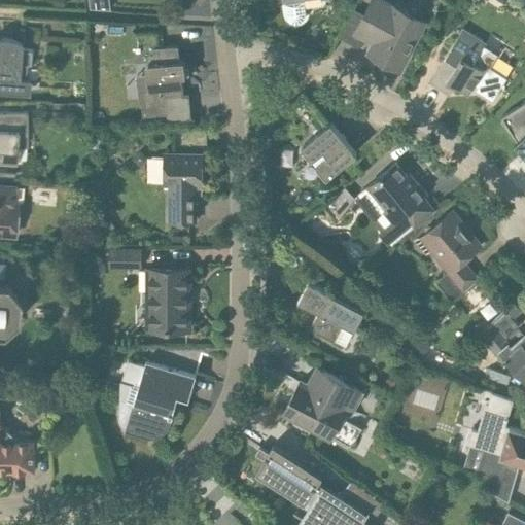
[(91,0),(91,9),(111,8),(110,0),(91,0)]
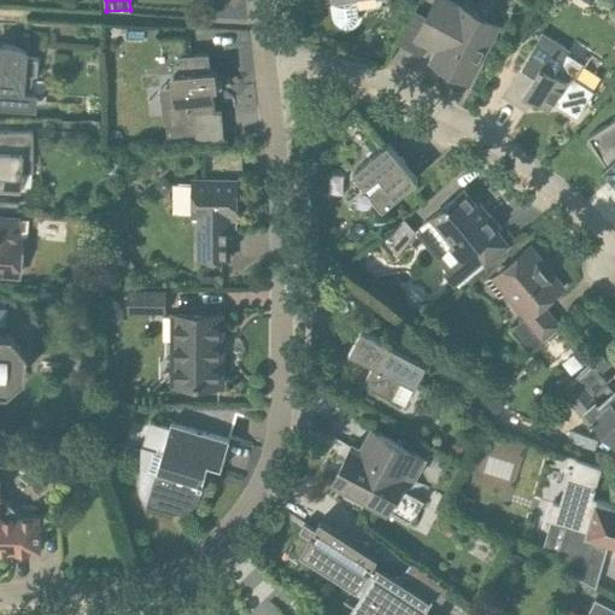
[(352,5),(350,0),(331,0),(332,3),(334,3),(334,7),(333,7),(334,22),(335,23),(335,24),(337,27),(339,28),(340,29),(343,29),(345,30),(347,29),(350,29),(352,28),(353,27),(355,24),(355,23),(356,22),(356,19),(356,17),(353,5),(352,5)]
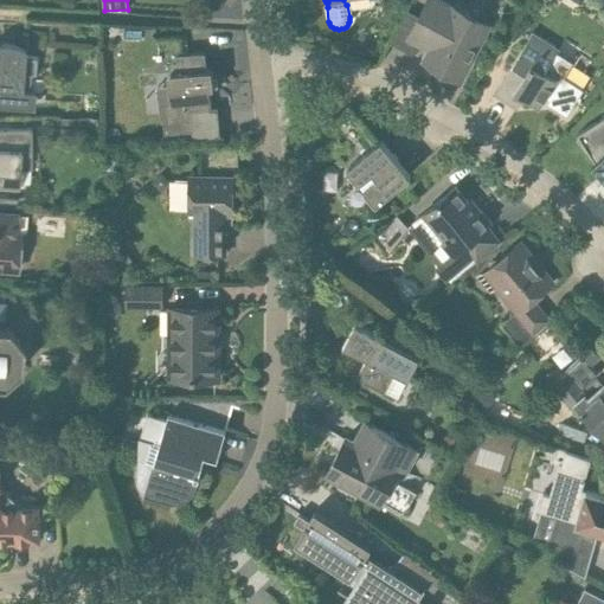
[(449,10),(430,0),(426,0),(407,38),(431,49),(423,64),(457,81),(486,26),(450,8),(449,10)]
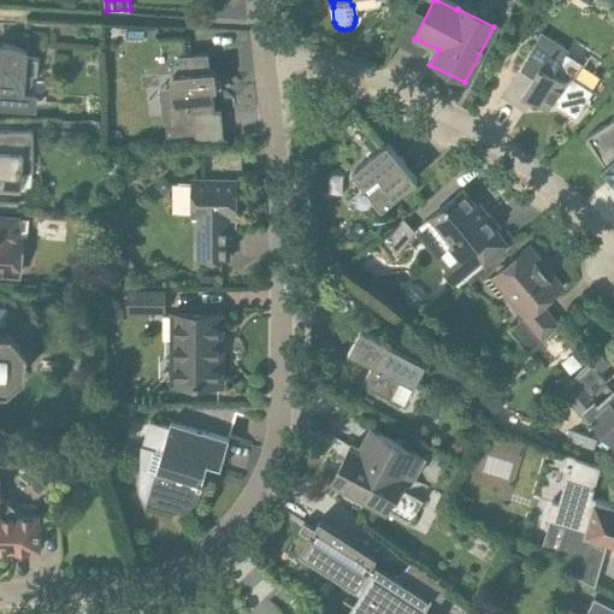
[(568,86),(561,81),(558,68),(566,54),(541,37),(501,98),(524,112),(531,101),(547,111),(551,101),(556,104),(554,108),(574,120),(591,93),(571,81),(568,86)]
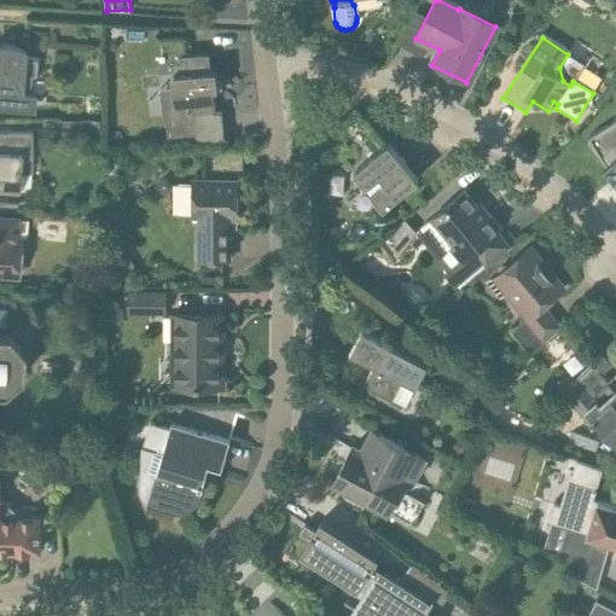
[(23,59),(23,52),(21,51),(18,50),(16,48),(12,47),(10,47),(6,46),(4,46),(0,46),(0,108),(32,111),(33,96),(29,96),(30,79),(34,80),(36,60),(23,59)]
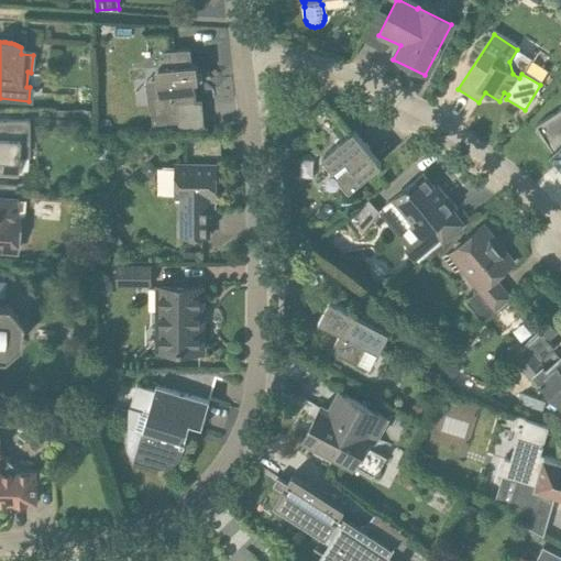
[(189,66),(187,52),(189,52),(189,50),(163,53),(164,61),(156,61),(156,70),(154,70),(155,81),(144,83),(149,116),(150,116),(152,127),(182,124),(179,107),(196,105),(193,84),(197,84),(195,66),(189,66)]
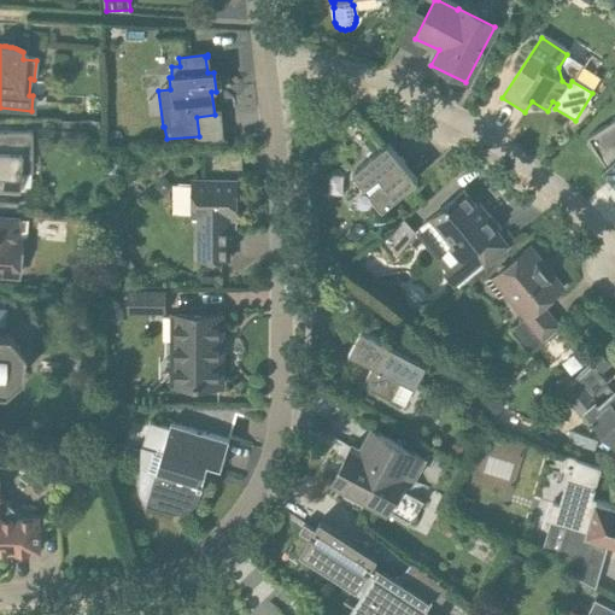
[(614,121),(586,140),(604,169),(601,173),(611,183),(614,187),(614,121)]
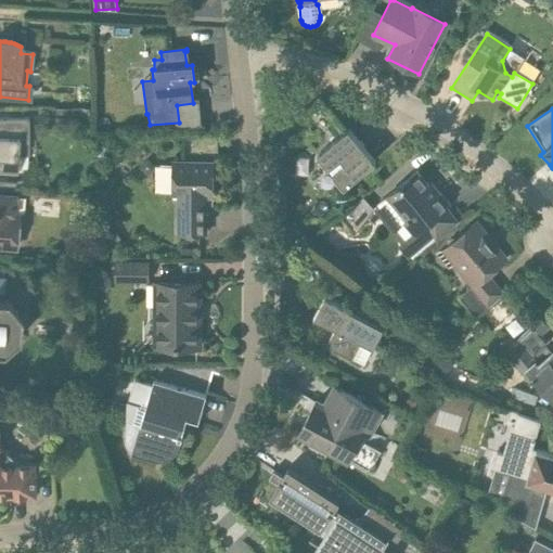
[(27,140),(27,120),(0,119),(0,174),(14,175),(16,140),(27,140)]
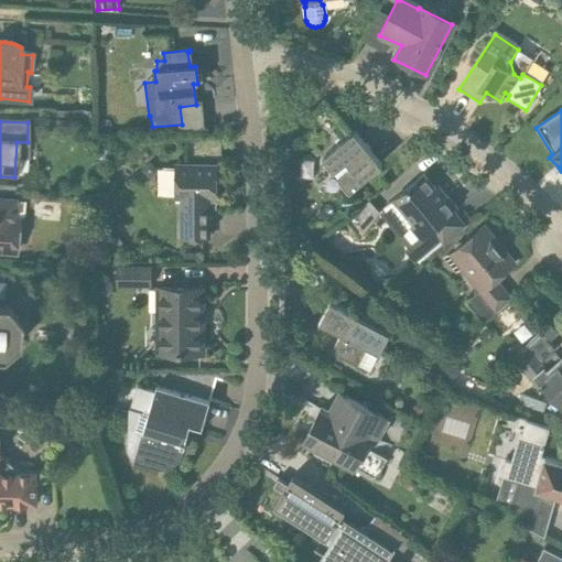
[(321,160),(348,192),(380,165),(353,133),(321,160)]
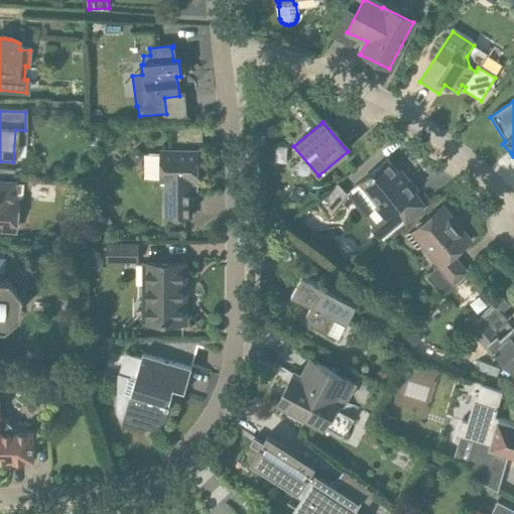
[(197,182),(197,131),(171,131),(171,152),(165,152),(165,155),(148,155),(145,158),(145,177),(148,180),(165,180),(164,219),(190,219),(190,182),(197,182)]
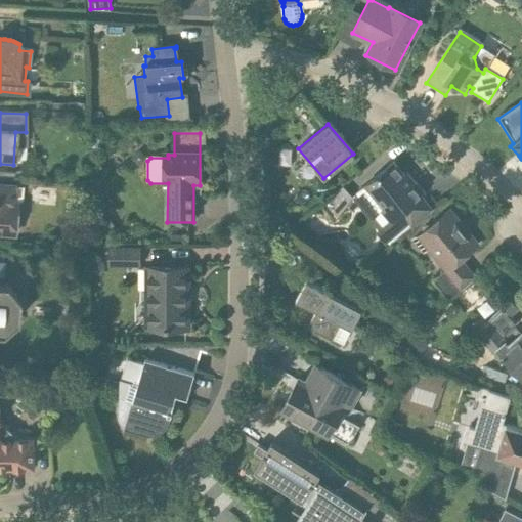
[(423,194),(414,184),(406,175),(403,177),(392,164),(353,197),(373,218),(376,215),(377,216),(380,213),(390,224),(400,215),(411,227),(431,210),(420,198),(423,194)]
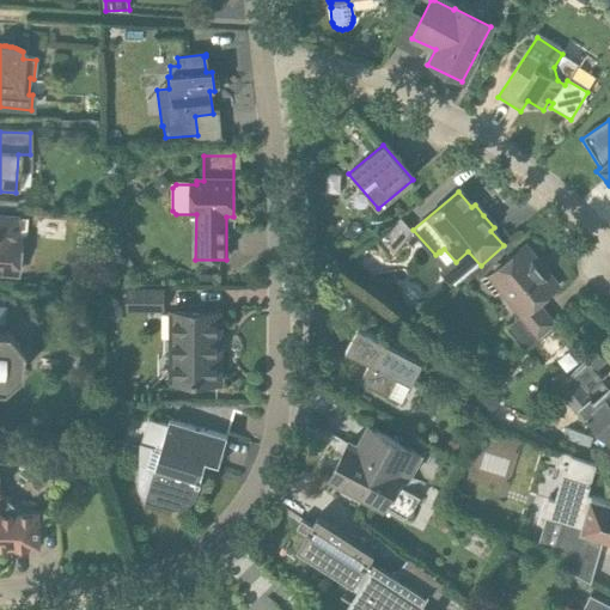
[(13,238),(14,218),(0,215),(0,274),(16,276),(18,239),(13,238)]
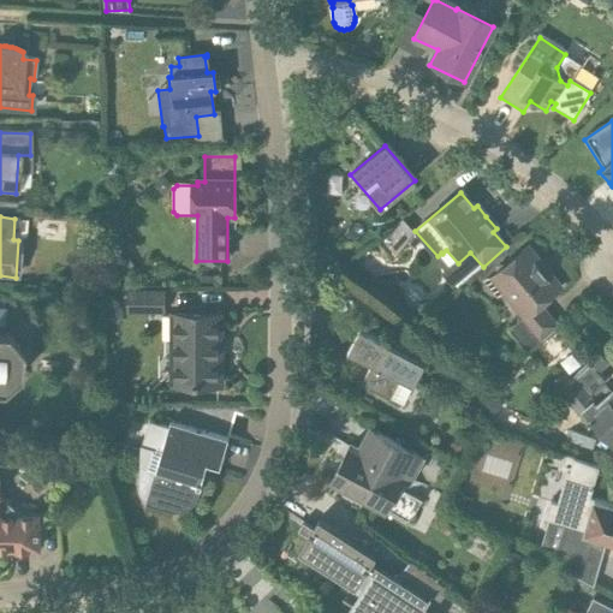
[(394,259),(411,236),(400,222),(379,242),(394,259)]
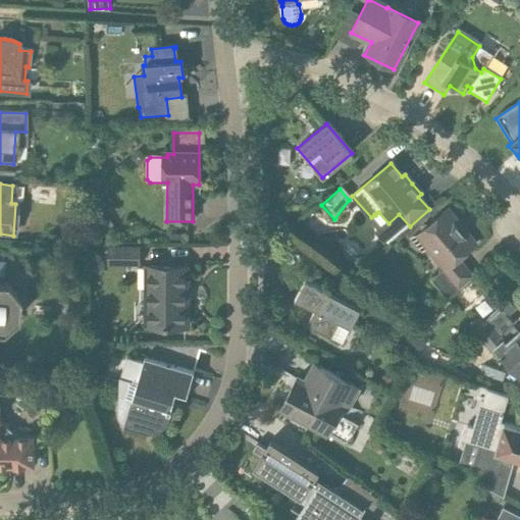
[(475,245),(457,224),(446,211),(427,226),(423,226),(420,229),(420,234),(409,242),(419,254),(425,248),(444,270),(429,281),(437,291),(434,294),(438,298),(440,296),(446,301),(474,277),(473,275),(470,277),(456,260),(475,245)]
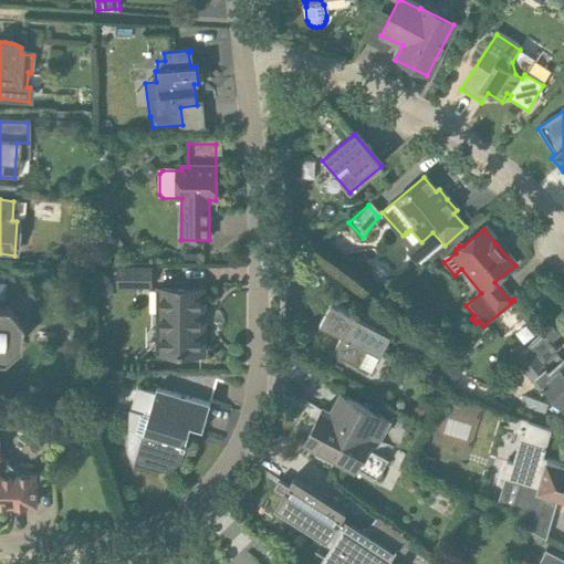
[(117,288),(148,288),(148,270),(117,270),(117,288)]
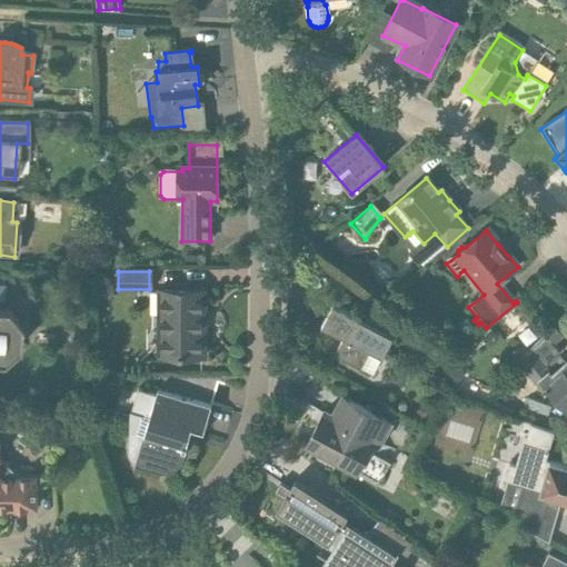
[(97,295),(100,300),(107,300),(111,297),(112,290),(109,285),(102,285),(97,288),(97,295)]
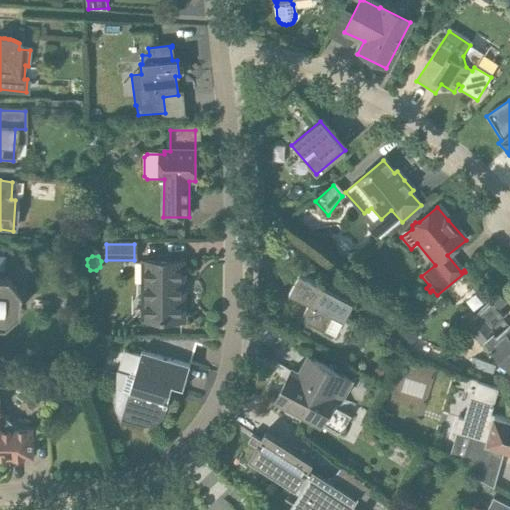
[(142,321),(182,321),(182,263),(142,263),(142,321)]
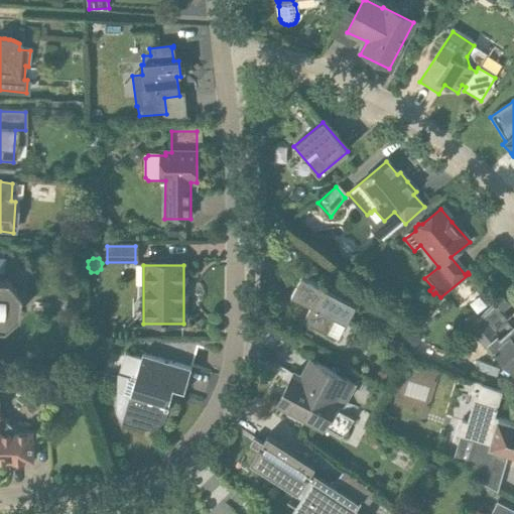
[(329,290),(301,275),(290,295),(310,306),(301,324),(326,336),(335,318),(346,325),(356,304),(346,299),(348,294),(348,292),(347,291),(336,283),(334,283),(332,285),(329,290)]
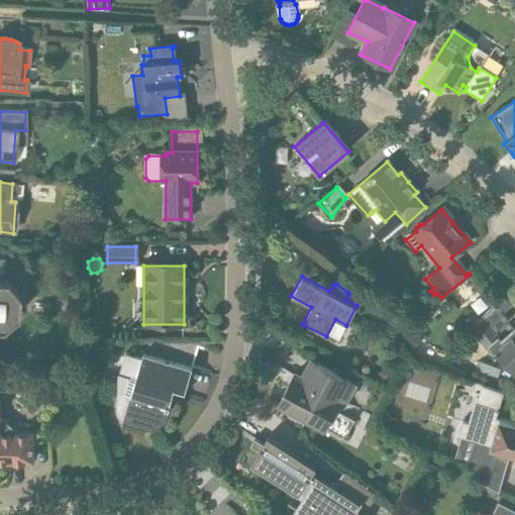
[(1,281),(0,281),(0,330),(1,330),(3,328),(2,327),(13,318),(15,318),(17,317),(17,314),(16,313),(17,299),(18,299),(18,296),(16,294),(15,294),(6,283),(6,282),(5,280),(2,280),(1,281)]
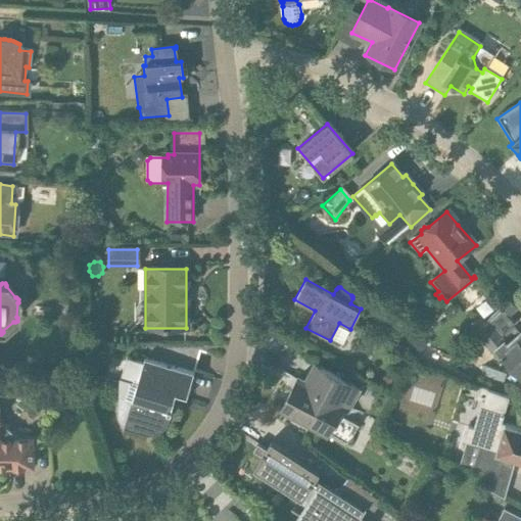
[(500,310),(508,319),(517,311),(510,300),(500,310)]
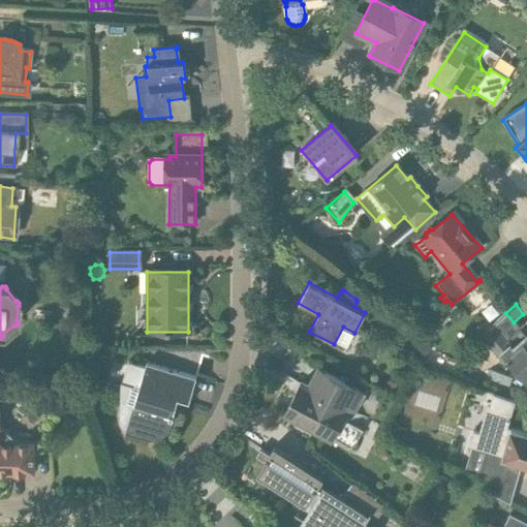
[(526,337),(519,329),(514,322),(505,313),(477,337),(505,368),(512,364),(526,380),(526,337)]
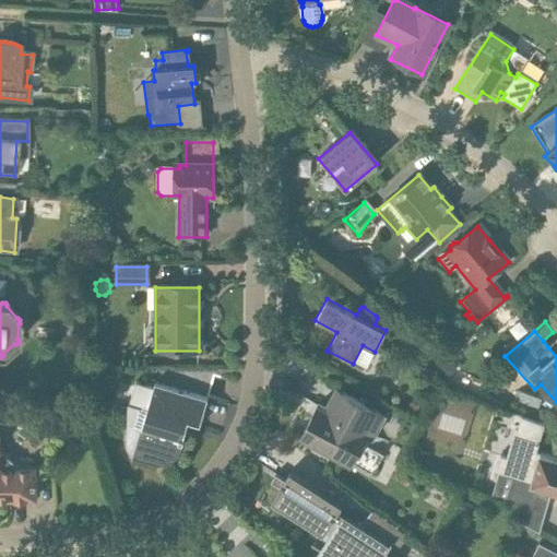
[(448,360),(441,358),(436,360),(431,366),(431,372),(436,378),(442,380),(448,378),(452,372),(452,366),(448,360)]
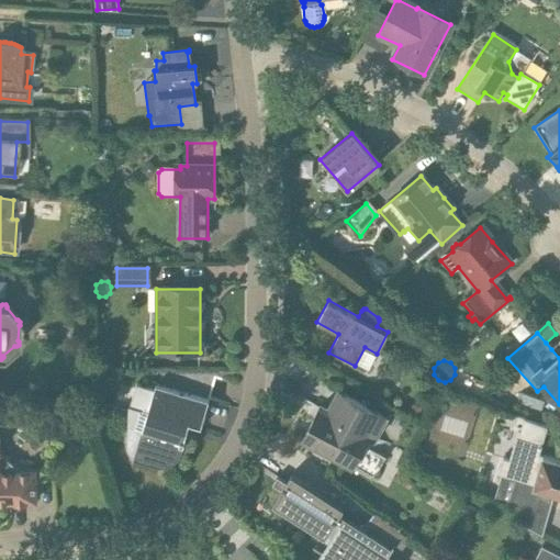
[(153,390),(135,384),(127,409),(125,451),(129,456),(133,459),(132,462),(154,469),(158,470),(163,469),(167,468),(170,467),(175,463),(177,460),(179,458),(179,455),(188,424),(200,427),(208,401),(155,385),(153,390)]
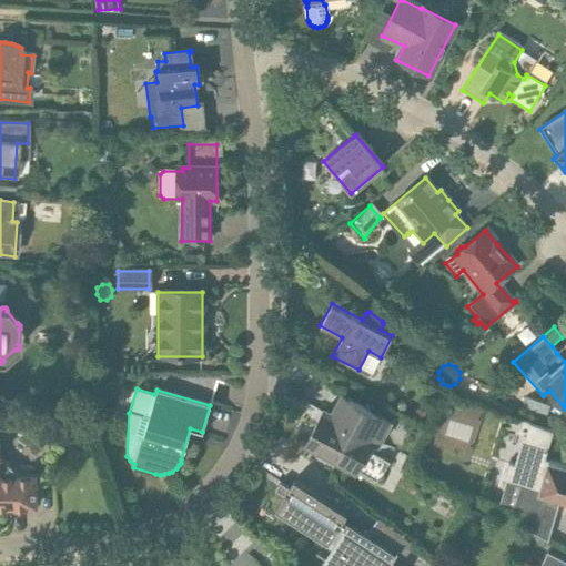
[(390,422),(341,397),(330,418),(322,414),(305,445),(313,450),(312,452),(346,471),(347,467),(356,472),(371,442),(377,445),(390,422)]
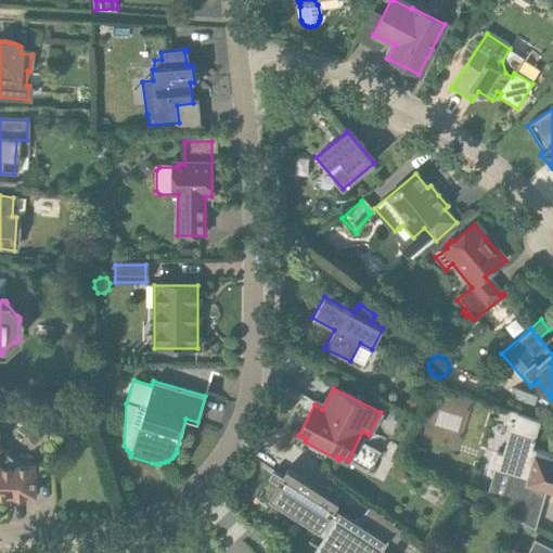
[(414,403),(406,400),(403,409),(412,412),(414,403)]
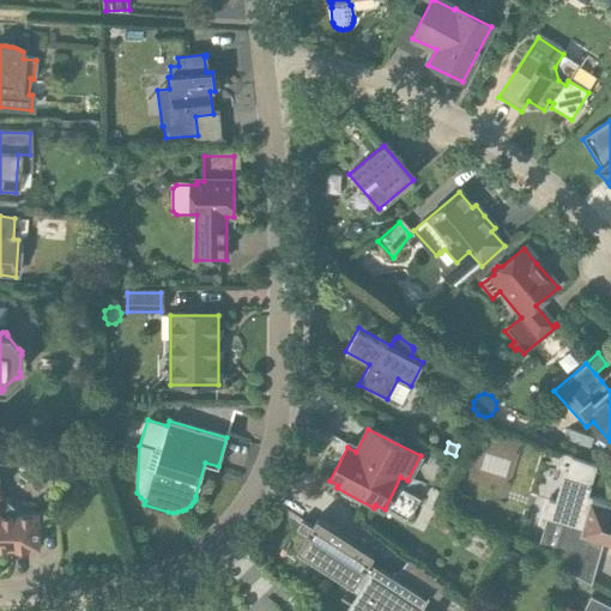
[(557,570),(591,586),(604,538),(610,539),(610,503),(587,497),(596,467),(560,454),(556,469),(564,472),(555,503),(546,502),(542,519),(564,525),(557,552),(562,554),(557,570)]
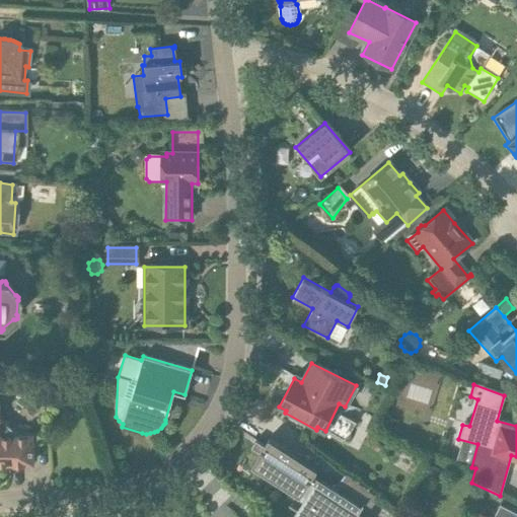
[(0,464),(33,462),(32,434),(17,435),(6,424),(0,424),(0,464)]
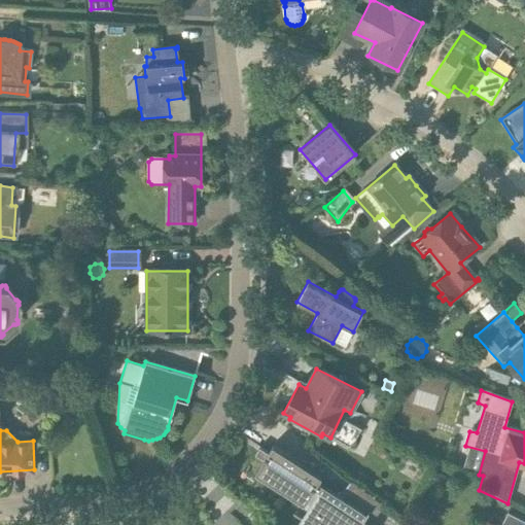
[(321,477),(272,446),(267,454),(274,458),(271,463),(264,459),(254,475),(304,504),(313,490),(318,493),(299,524),(370,524),(383,505),(351,482),(338,498),(316,485),(321,477)]
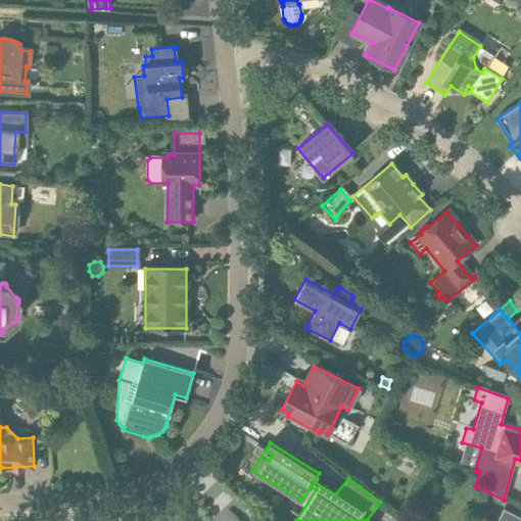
[(440,474),(433,470),(427,481),(434,485),(440,474)]
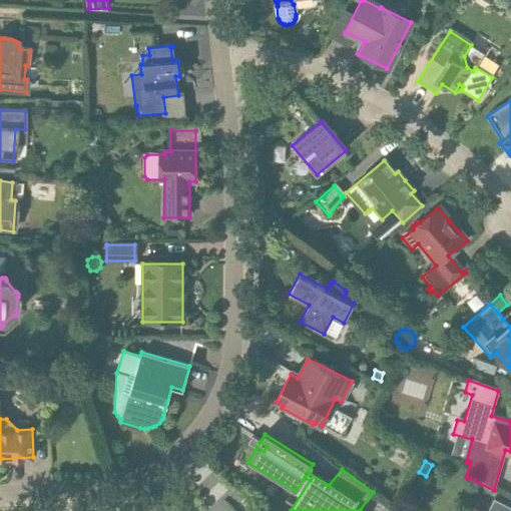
[(510,510),(510,508),(493,500),(487,510),(510,510)]
